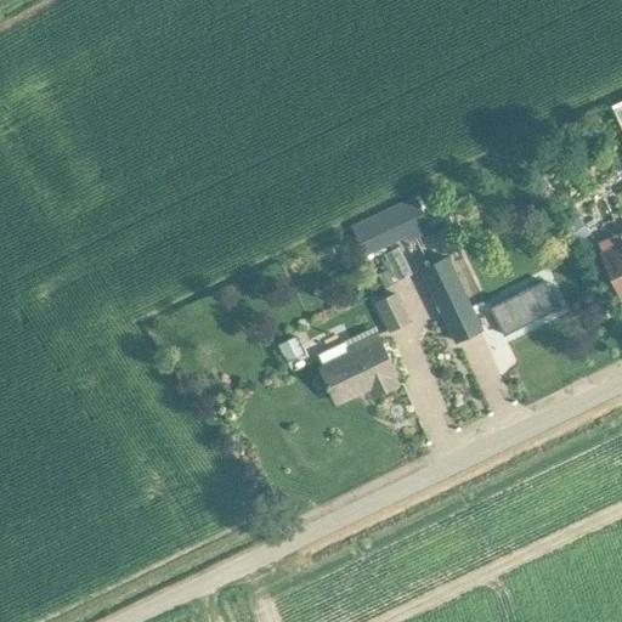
[(543,176),(530,185),(538,197),(550,188),(543,176)]
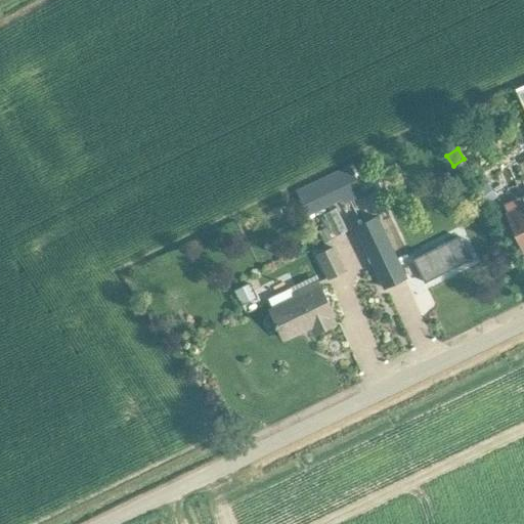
[(332,173),(296,189),(308,217),(344,200),(347,204),(365,195),(350,164),(332,173)]
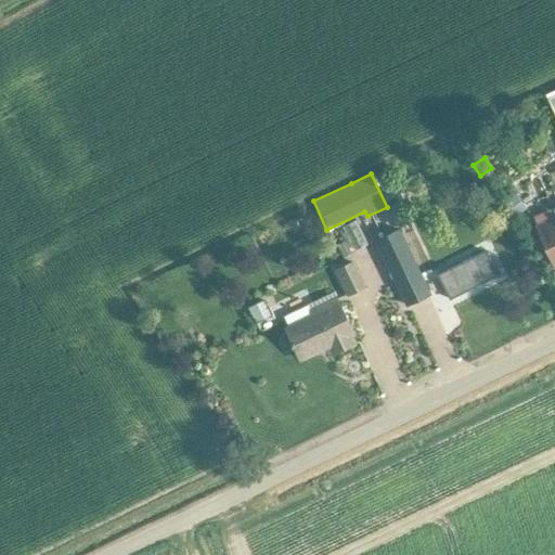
[(554,210),(554,213),(554,215),(554,222),(538,231),(554,269),(554,210)]
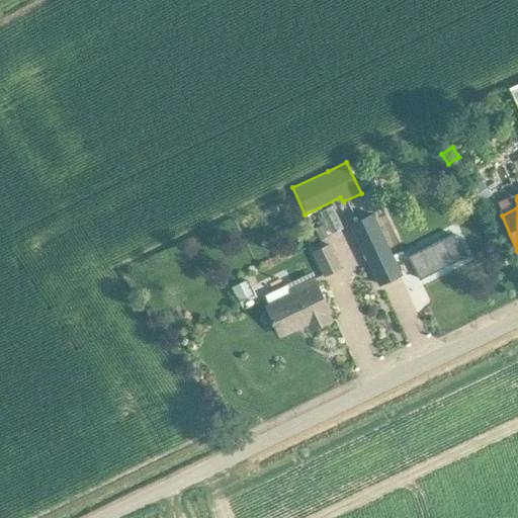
[(466,208),(470,218),(490,209),(486,201),(466,208)]
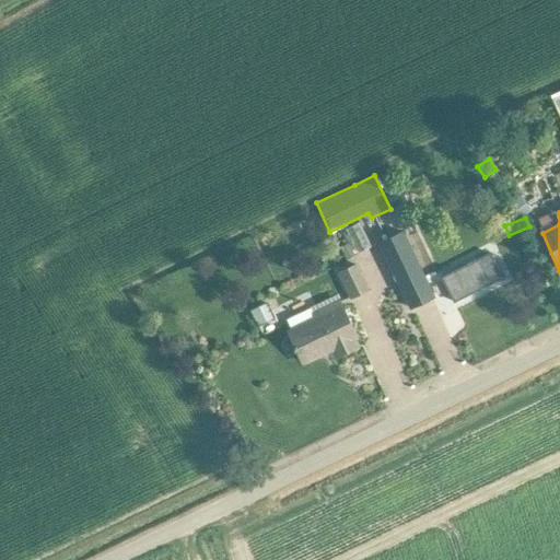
[(380,243),(410,307),(434,296),(404,232),(380,243)]
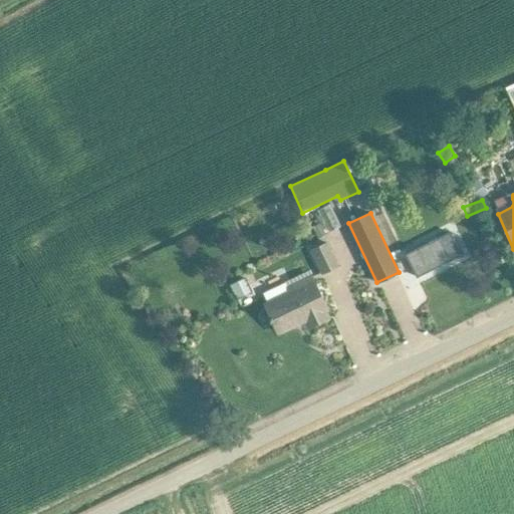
[(462,254),(450,231),(405,254),(417,277),(462,254)]
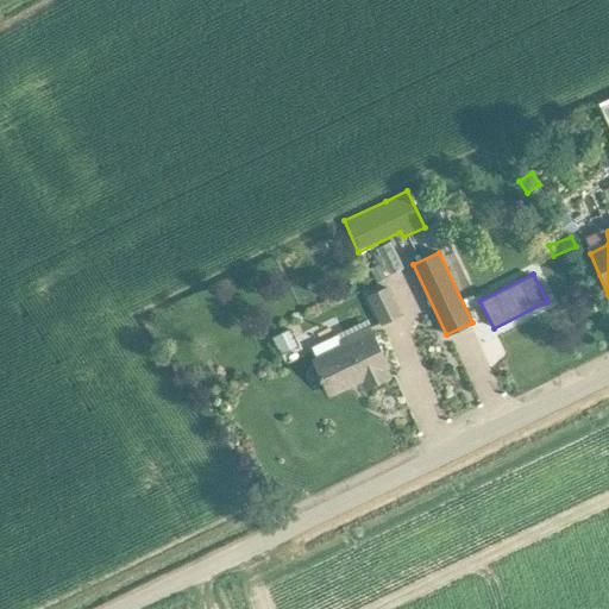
[(399,315),(384,288),(371,294),(385,322),(399,315)]
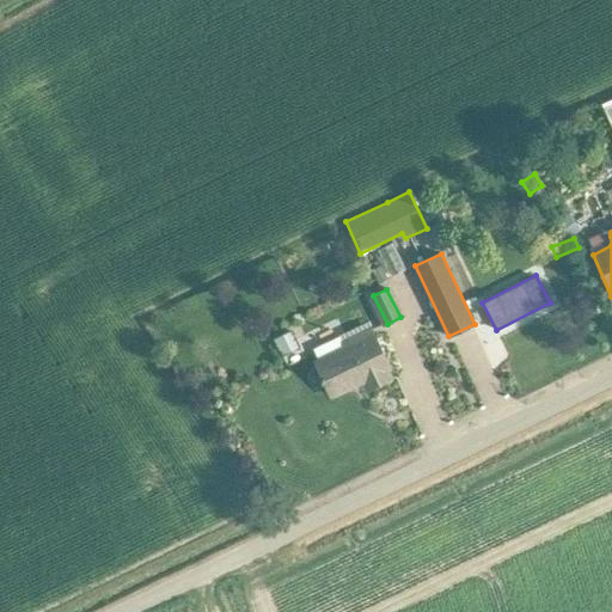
[(341,335),(313,349),(320,363),(317,365),(323,375),(332,397),(363,381),(368,390),(391,378),(386,369),(390,368),(379,347),(371,330),(344,343),(341,335)]
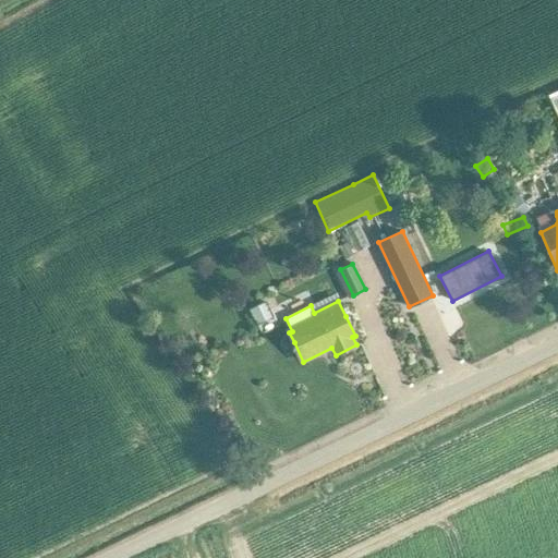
[(263,315),(247,322),(256,341),(271,335),(263,315)]
